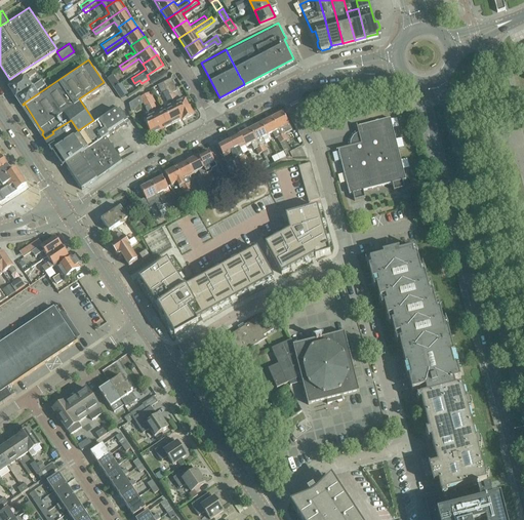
[(8,83),(15,93),(32,82),(29,77),(30,76),(29,75),(36,70),(33,66),(11,80),(8,83)]
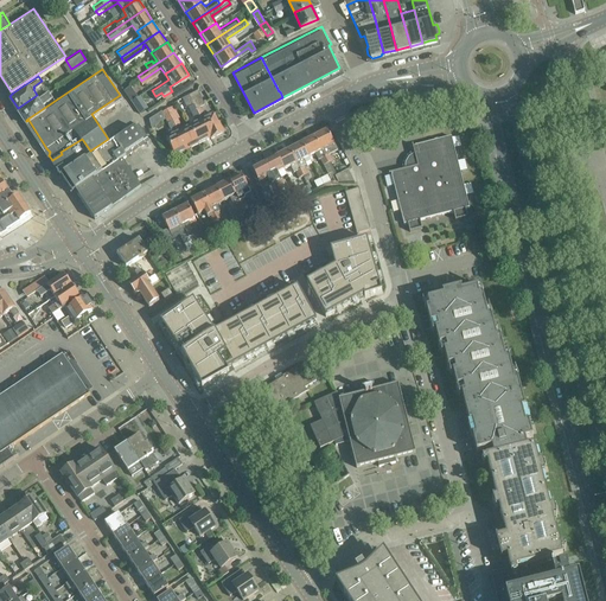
[(196,87),(189,91),(210,133),(210,134),(223,127),(218,119),(217,120),(212,110),(203,115),(202,113),(204,112),(199,103),(203,102),(196,87)]
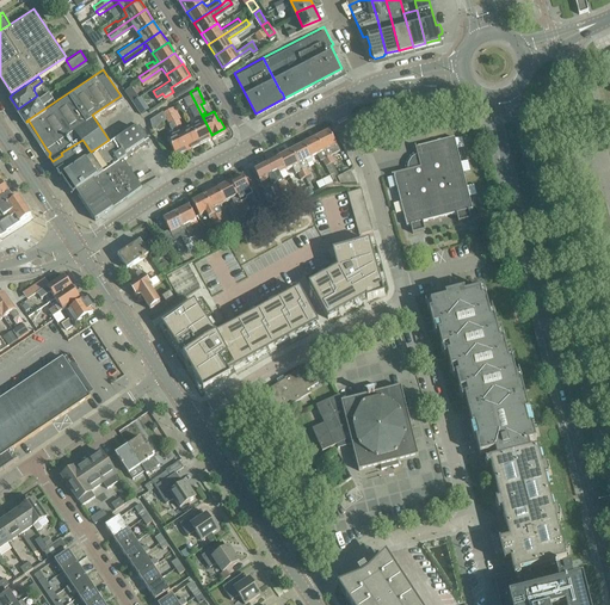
[(18,109),(26,121),(44,109),(39,103),(53,94),(48,88),(37,96),(18,109)]
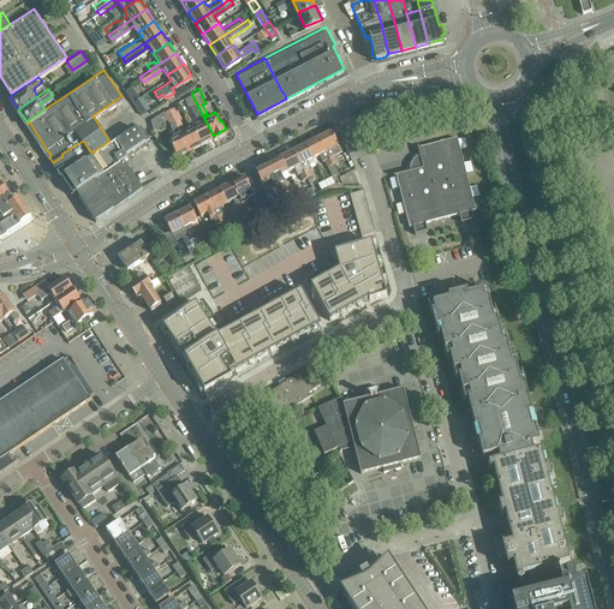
[(198,120),(191,123),(201,141),(213,135),(191,93),(183,96),(189,106),(191,105),(192,107),(192,108),(198,120)]
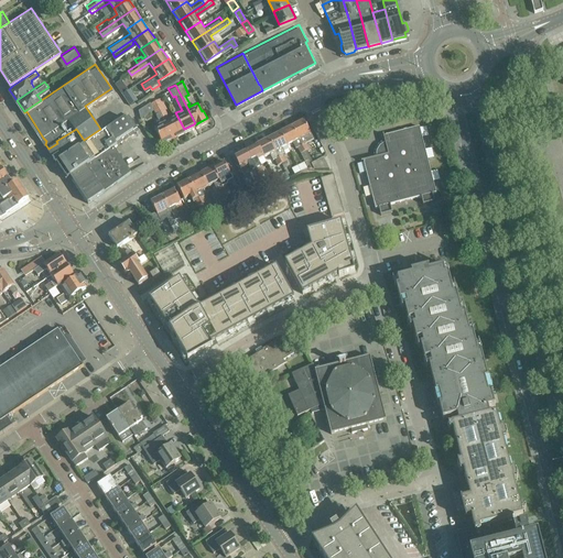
[(127,86),(121,90),(129,101),(134,98),(127,86)]
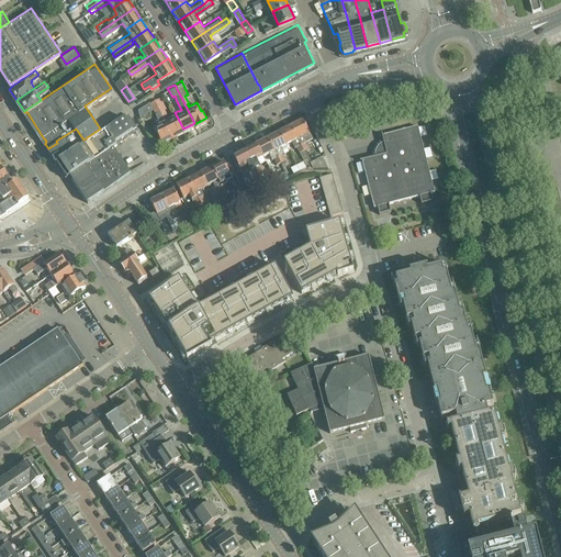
[(160,95),(154,98),(172,134),(183,129),(175,112),(167,117),(166,115),(168,113),(164,107),(166,106),(160,95)]
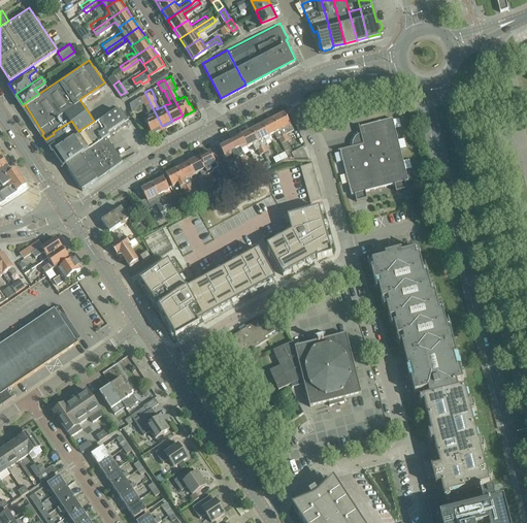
[(162,126),(144,92),(140,94),(140,93),(129,100),(131,108),(142,100),(149,111),(151,110),(152,112),(143,117),(152,131),(162,126)]
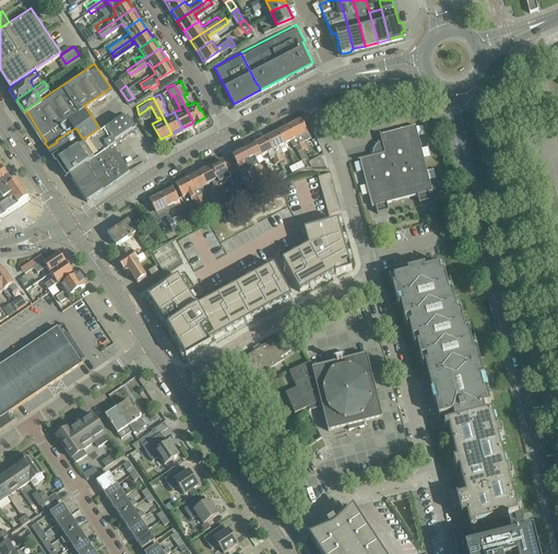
[(67,168),(69,172),(111,142),(115,140),(113,137),(134,122),(126,110),(99,128),(83,139),(55,157),(56,158),(57,157),(64,169),(67,168)]
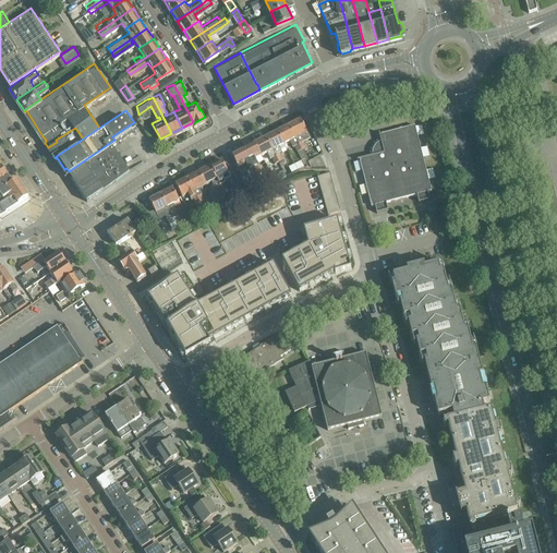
[(300,115),(288,121),(307,158),(310,164),(325,163),(319,152),(310,157),(303,145),(305,143),(302,137),(310,134),(300,115)]
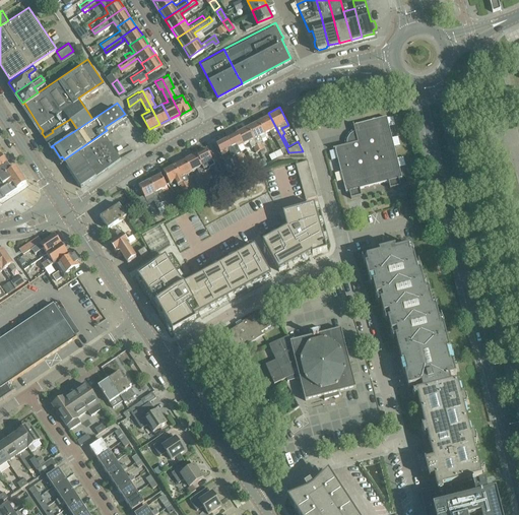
[(268,113),(257,118),(263,130),(268,127),(271,133),(273,132),(276,138),(282,148),(286,147),(268,113)]
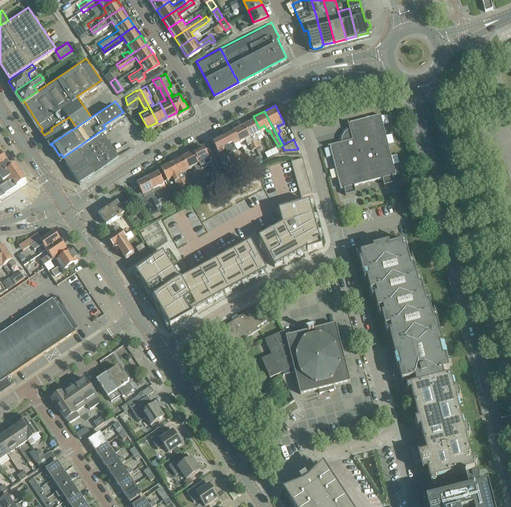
[(353,182),(381,175),(383,182),(393,179),(392,172),(395,171),(380,111),(347,119),(347,118),(346,118),(348,126),(346,127),(344,129),(341,133),(340,136),(341,139),(327,142),(327,143),(329,143),(340,185),(343,185),(345,192),(355,189),(353,182)]
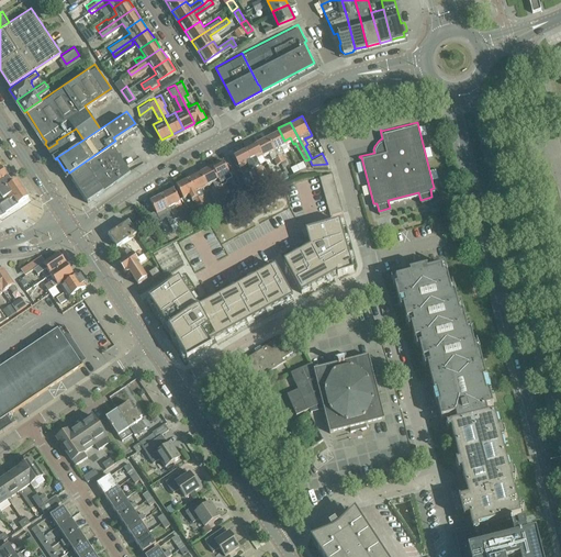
[(278,127),(267,134),(281,160),(285,158),(281,151),(283,149),(280,143),(284,141),(278,127)]
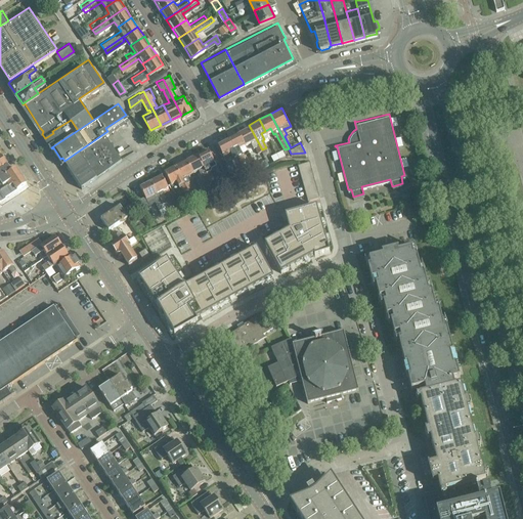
[(51,147),(78,130),(71,120),(52,131),(53,133),(45,138),(51,147)]
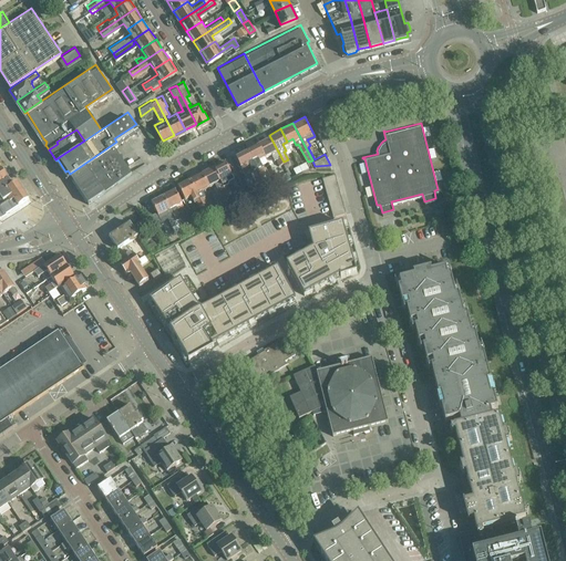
[(269,135),(257,141),(264,154),(270,151),(274,156),(278,163),(279,164),(284,162),(269,135)]
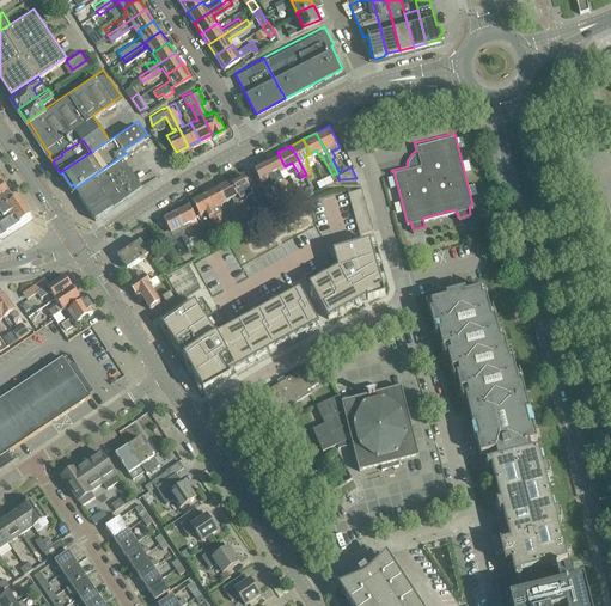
[(285,187),(279,173),(286,170),(285,166),(277,152),(266,158),(279,185),(280,189),(285,187)]
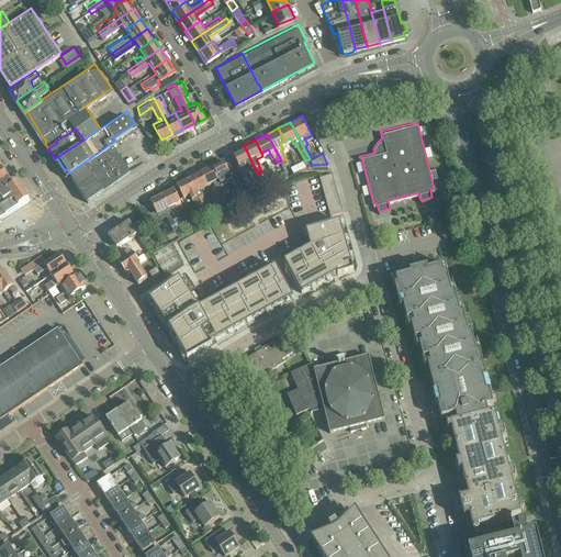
[(112,143),(69,173),(87,199),(130,169),(112,143)]
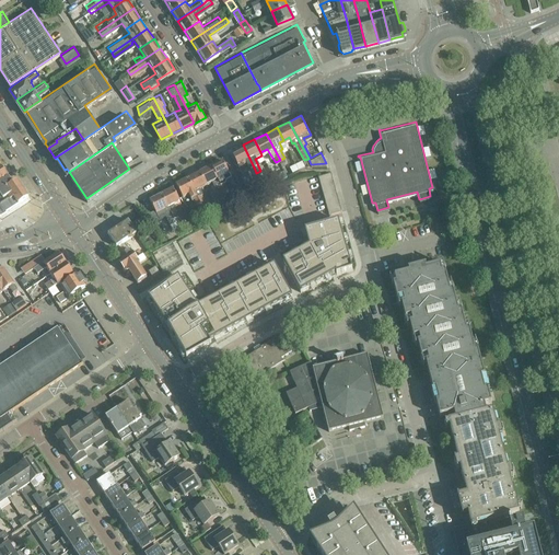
[(243,145),(231,151),(241,170),(248,165),(252,172),(253,175),(257,173),(256,173),(255,170),(253,165),(243,145)]
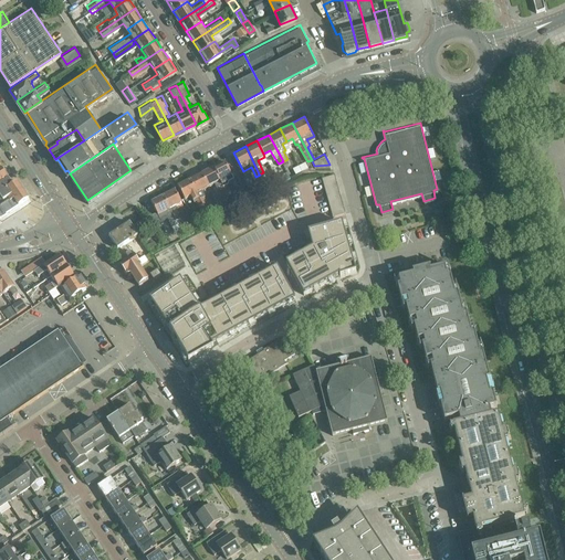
[(223,158),(211,165),(228,196),(231,201),(232,203),(242,198),(242,197),(239,197),(238,193),(233,192),(232,192),(230,188),(226,180),(227,180),(228,179),(233,176),(230,171),(232,170),(228,160),(226,161),(223,158)]
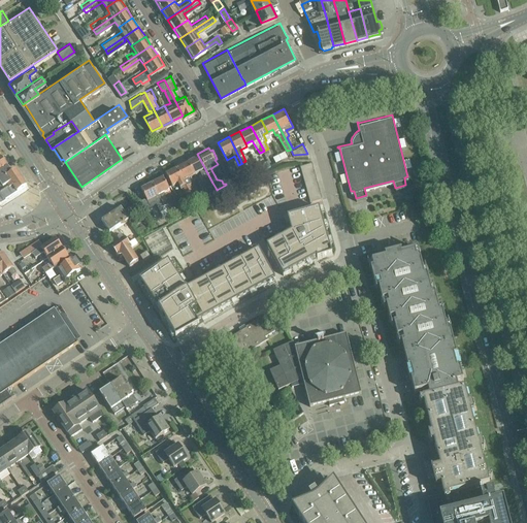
[(197,154),(187,160),(193,171),(198,168),(207,185),(210,184),(213,189),(216,188),(212,183),(197,154)]
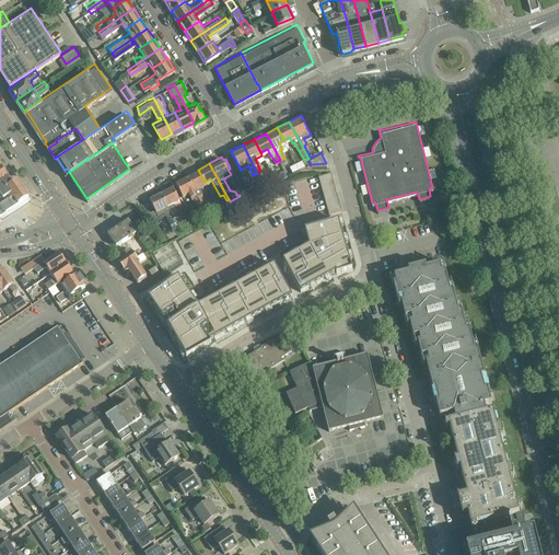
[(275,180),(287,174),(283,168),(271,174),(275,180)]
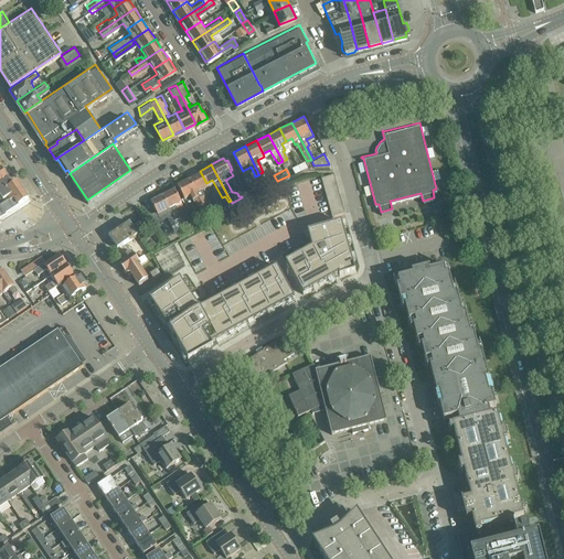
[(200,171),(189,176),(201,201),(206,197),(200,186),(206,183),(200,171)]
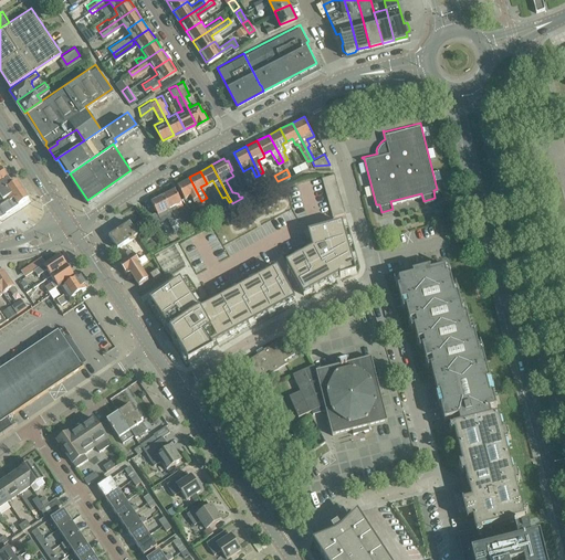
[(321,175),(322,181),(335,178),(334,171),(321,175)]
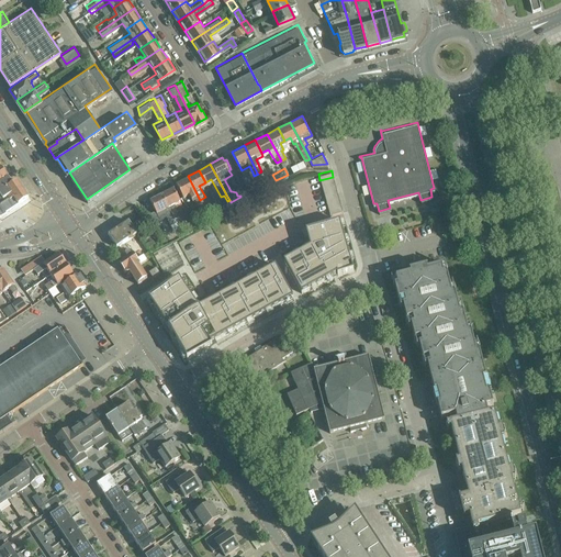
[(0,212),(2,212),(6,210),(4,209),(9,207),(27,193),(15,176),(11,179),(7,173),(0,176),(0,212)]
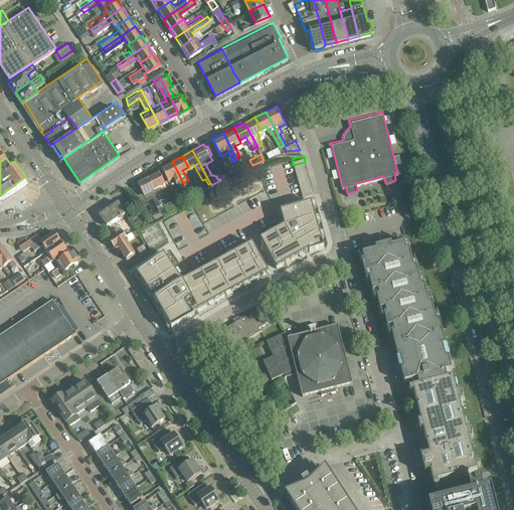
[(183,183),(172,161),(161,167),(166,178),(174,174),(184,193),(187,191),(183,183)]
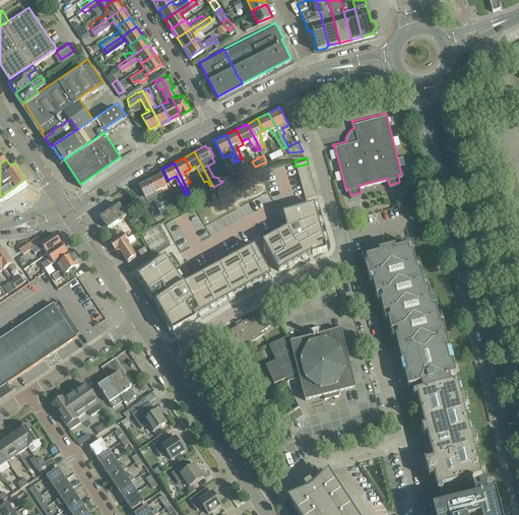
[(296,167),(298,173),(310,170),(308,164),(296,167)]
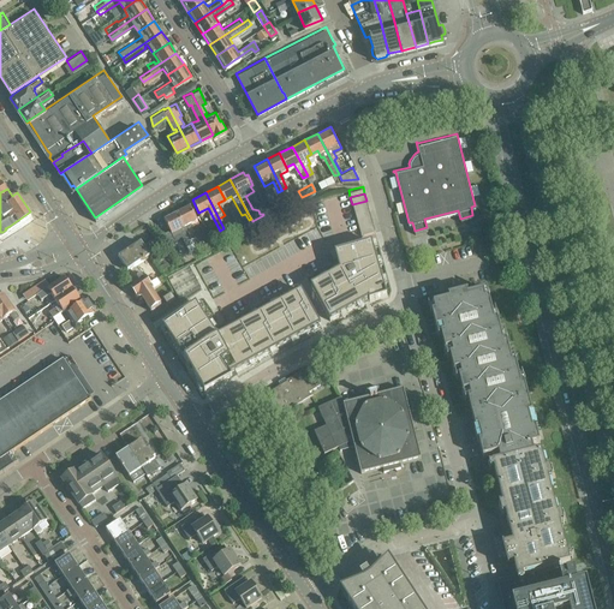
[(290,203),(286,196),(274,201),(278,208),(290,203)]
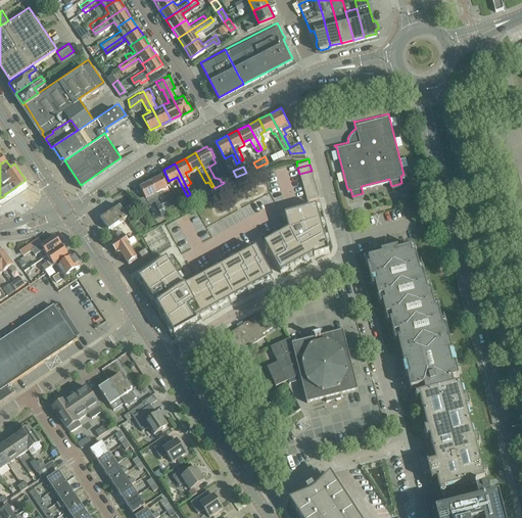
[(299,174),(301,180),(314,177),(312,171),(299,174)]
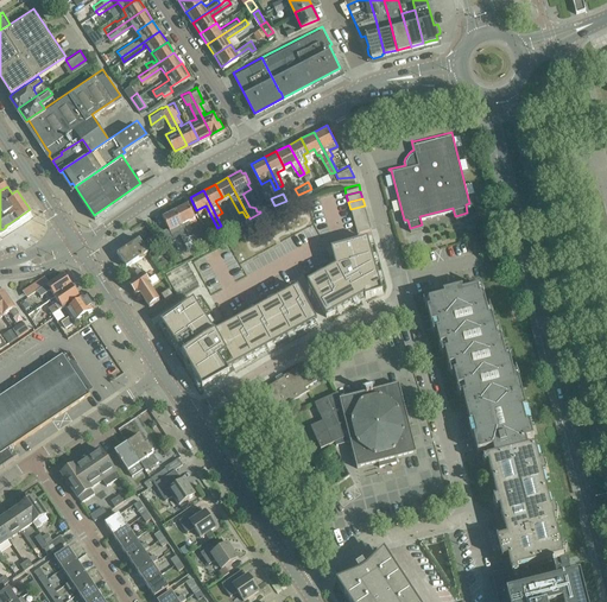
[(194,214),(187,201),(174,207),(188,235),(189,235),(193,233),(189,225),(190,225),(187,217),(194,214)]
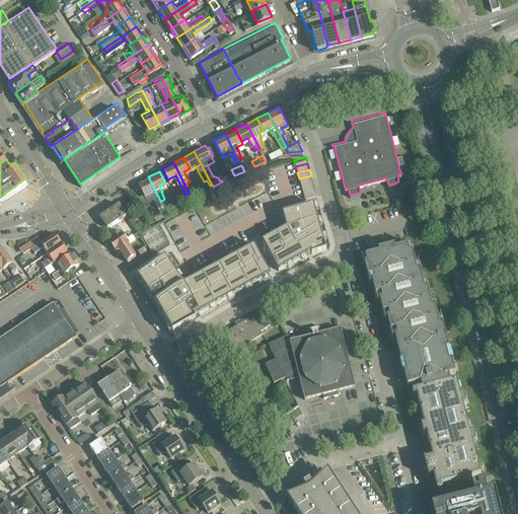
[(299,178),(300,185),(312,180),(311,175),(299,178)]
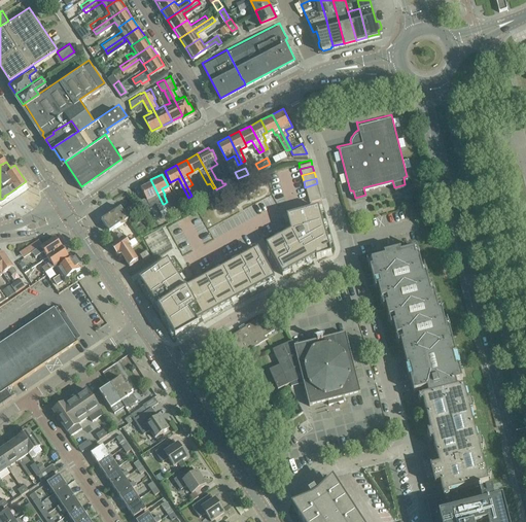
[(159,209),(165,206),(164,204),(163,204),(150,179),(140,185),(145,195),(139,198),(144,208),(150,205),(149,203),(154,200),(159,209)]
